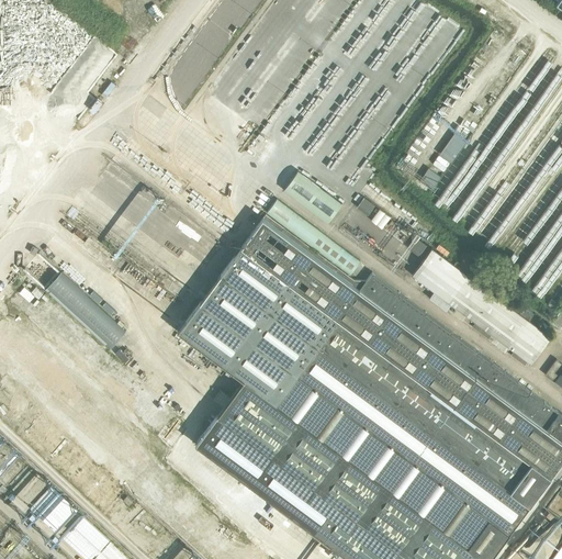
[(429,171),(420,183),(431,191),(440,179),(429,171)]
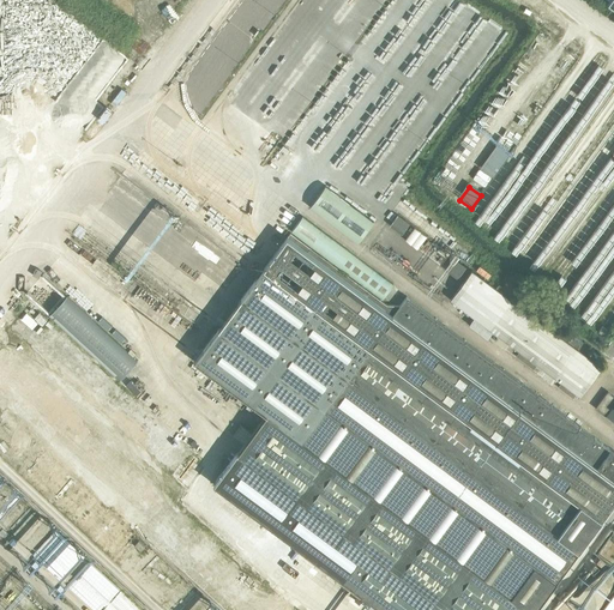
[(374,225),(326,188),(311,210),(359,246),(374,225)]
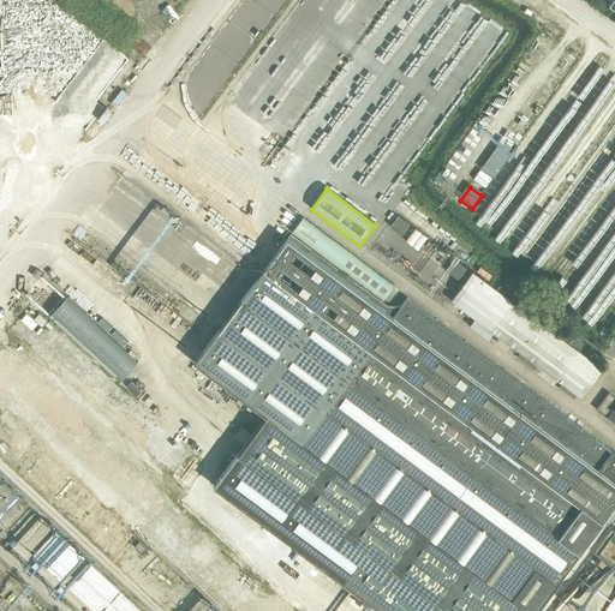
[(389,228),(396,234),(401,238),(410,227),(398,217),(389,228)]
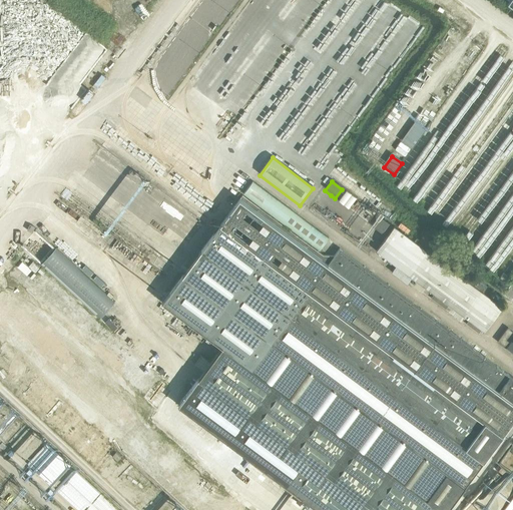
[(251,185),(243,196),(320,252),(328,241),(251,185)]
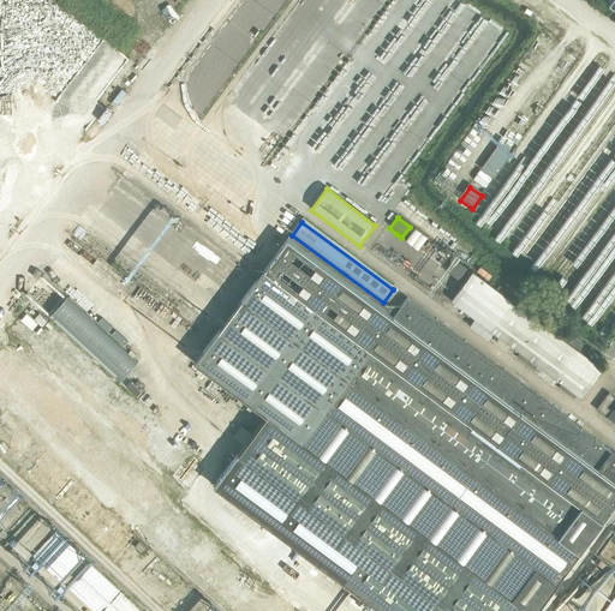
[(215,491),(341,583),(378,610),(538,610),(545,601),(614,508),(614,455),(407,300),(400,310),(388,310),(291,237),(278,255),(262,276),(222,329),(201,359),(196,365),(268,418),(254,437),(242,429),(234,438),(246,447),(244,451),(239,457),(215,491)]
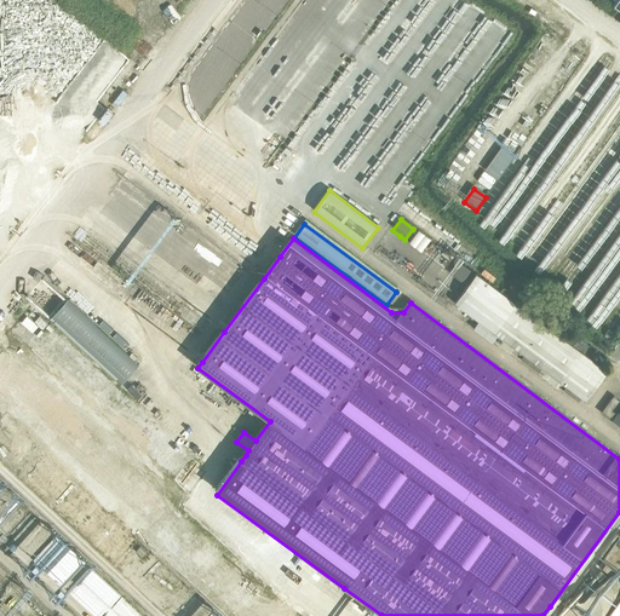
[(470,272),(458,264),(451,274),(463,283),(470,272)]
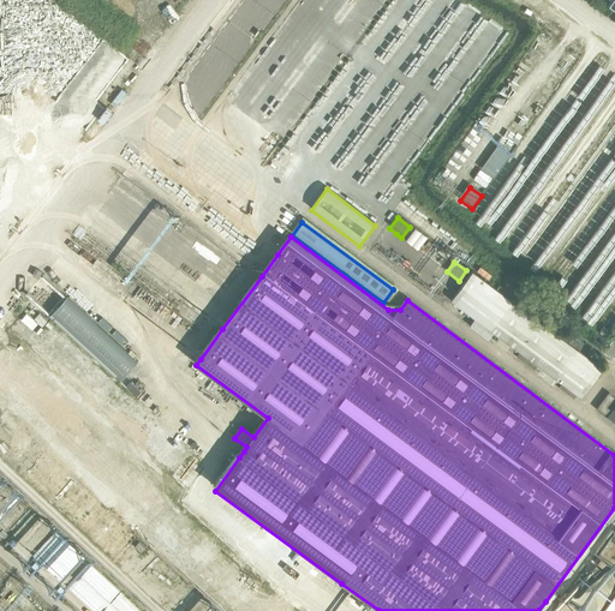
[(473,274),(452,303),(476,321),(495,334),(521,354),(539,367),(563,387),(579,397),(580,399),(602,371),(579,353),(584,347),(568,335),(563,342),(473,274)]
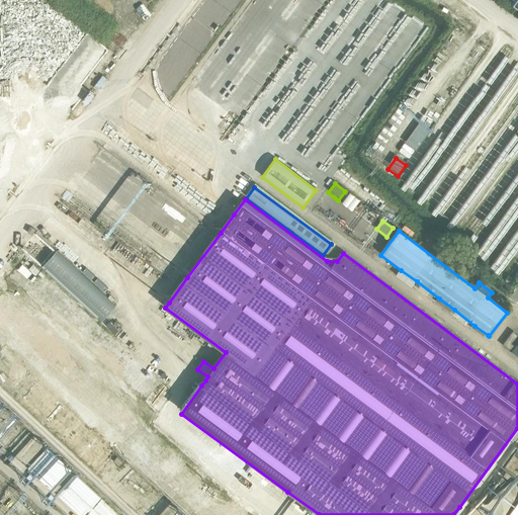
[(41,268),(101,323),(116,307),(57,252),(41,268)]
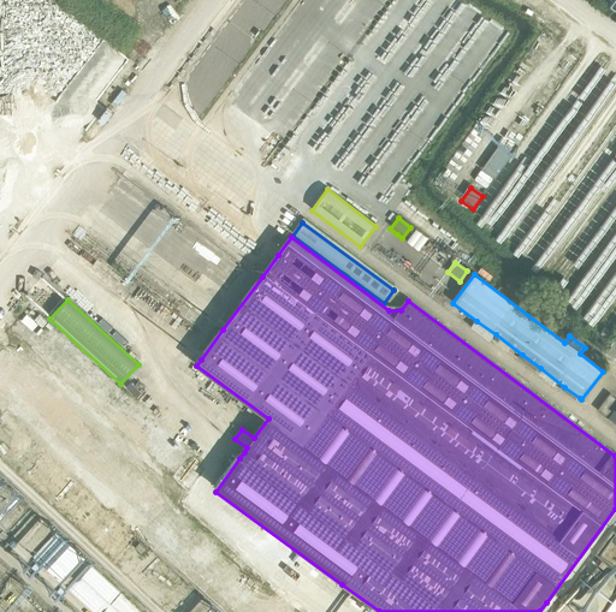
[(610,397),(598,411),(615,425),(615,409),(612,414),(608,410),(615,400),(610,397)]
